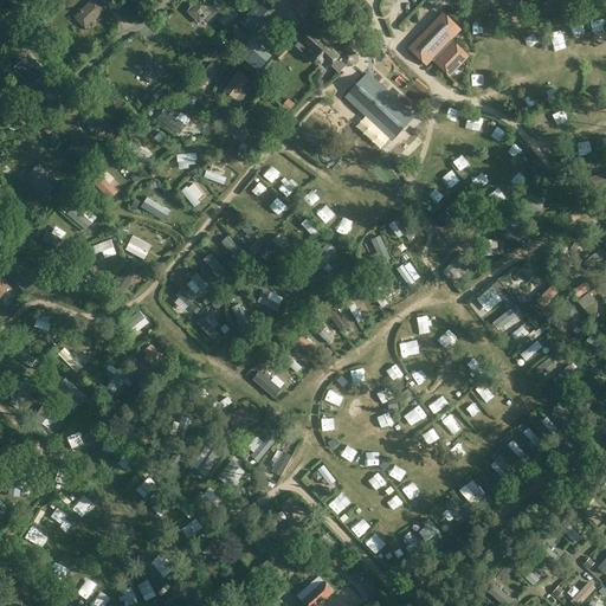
[(104,12),(92,0),(91,0),(86,6),(75,18),(86,30),(90,26),(94,23),(98,18),(104,12)]
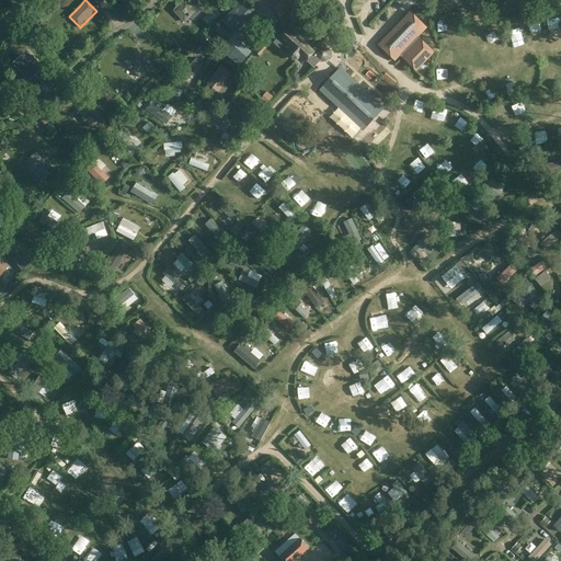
[(185,23),(191,18),(193,20),(203,11),(195,3),(195,2),(195,1),(191,6),(185,0),(174,11),(185,23)]
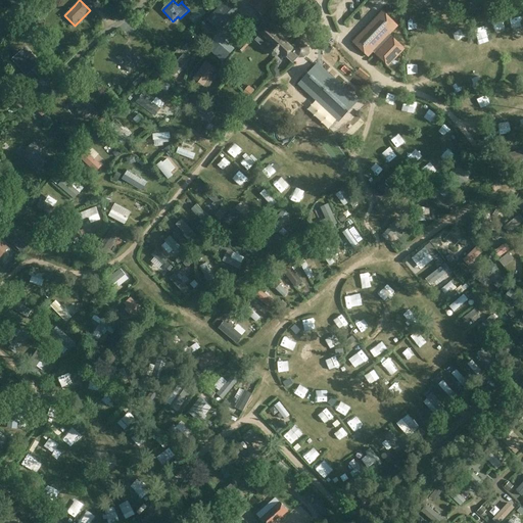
[(225,0),(207,19),(209,21),(219,30),(220,32),(241,8),(230,0),(225,0)]
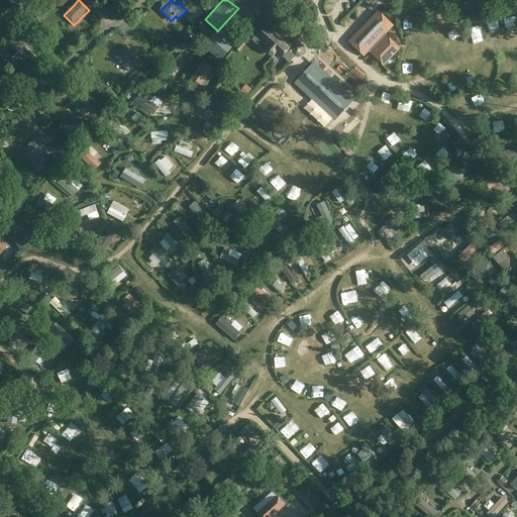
[(248,0),(246,3),(260,15),(274,0),(248,0)]
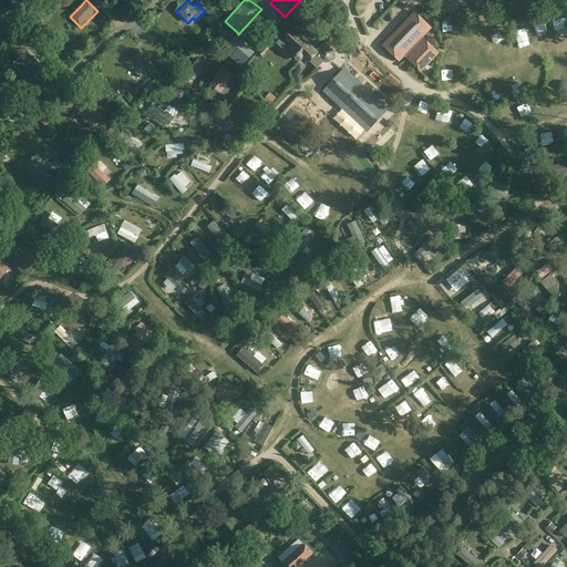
[(214,11),(205,20),(210,27),(220,19),(217,16),(214,11)]
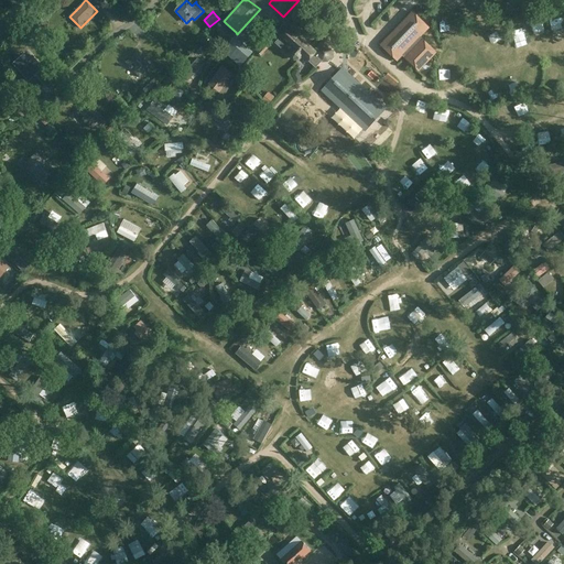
[(397,61),(402,55),(419,72),(437,53),(421,36),(429,28),(412,12),(380,44),(397,61)]
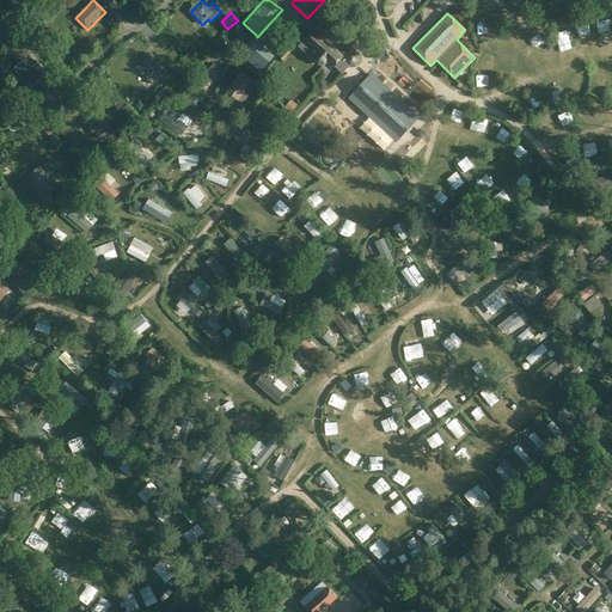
[(306,40),(299,47),(308,55),(312,57),(316,57),(316,62),(319,65),(324,65),(328,60),(335,67),(343,74),(343,73),(349,68),(356,67),(361,62),(361,56),(355,50),(349,51),(344,56),(346,57),(343,60),(342,59),(342,57),(320,38),(313,31),(313,32),(312,31),(314,29),(310,25),(301,35),(306,40)]
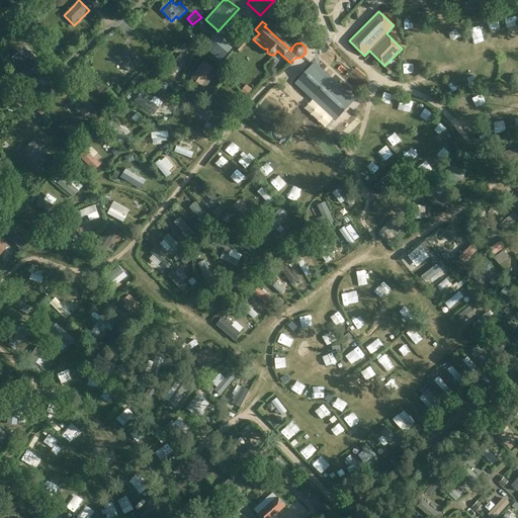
[(242,40),(236,47),(241,51),(247,45),(242,40)]
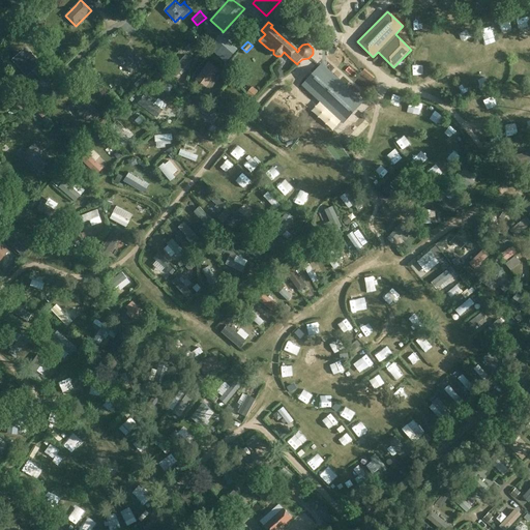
[(128,49),(118,58),(131,74),(142,63),(128,49)]
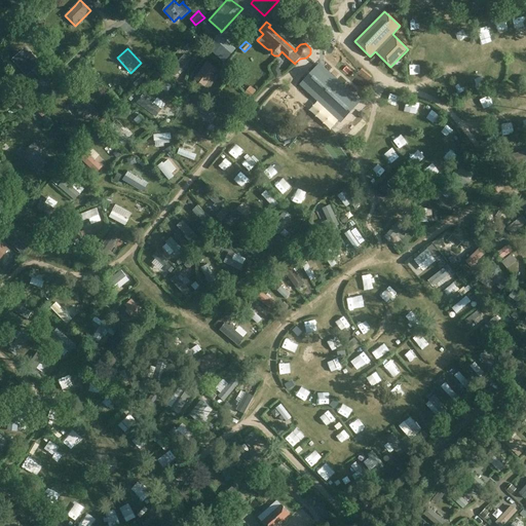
[(23,50),(12,60),(16,64),(27,75),(40,64),(30,52),(27,55),(23,50)]
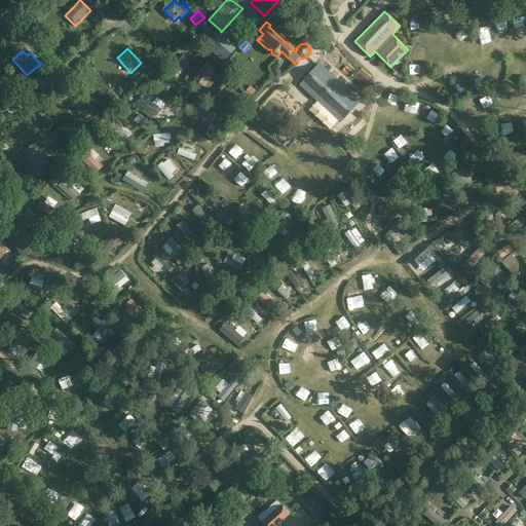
[(170,70),(176,75),(190,61),(191,60),(185,54),(170,70)]
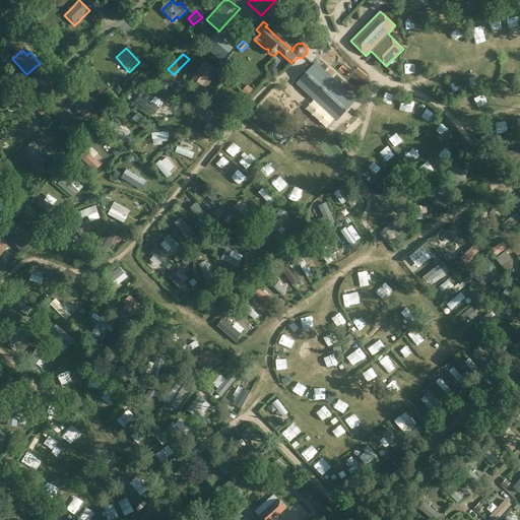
[(205,61),(194,77),(203,85),(210,75),(213,77),(217,70),(214,68),(205,61)]
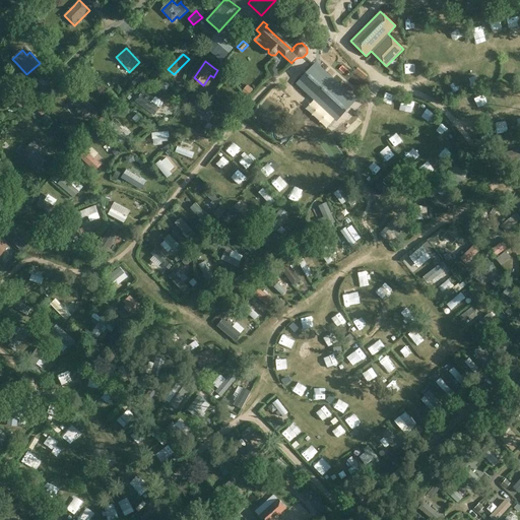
[(311,63),(295,80),(333,117),(354,93),(329,70),(325,75),(311,63)]
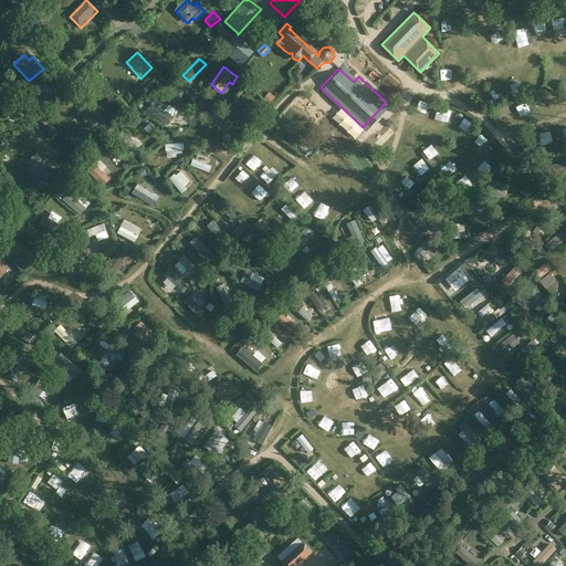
[(304,82),(299,71),(292,74),(297,85),(304,82)]
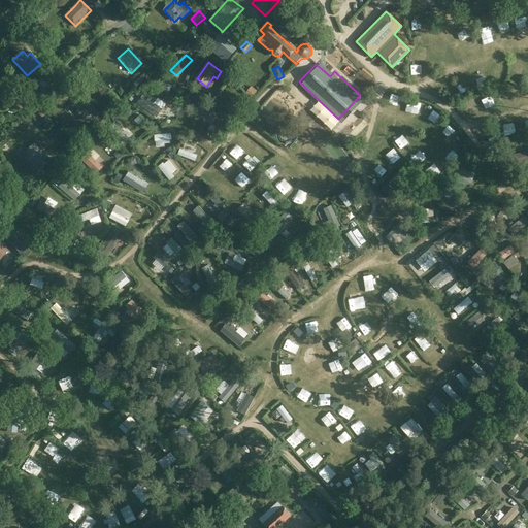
[(145,73),(139,78),(142,81),(143,83),(149,77),(145,73)]
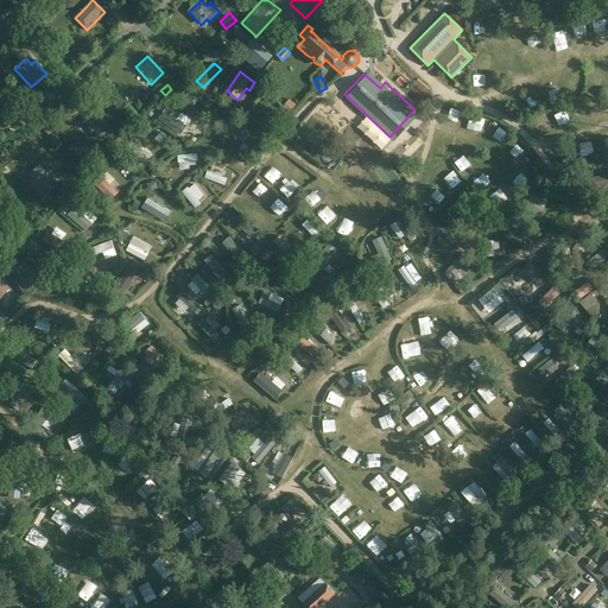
[(290,100),(284,107),(291,113),(297,105),(290,100)]
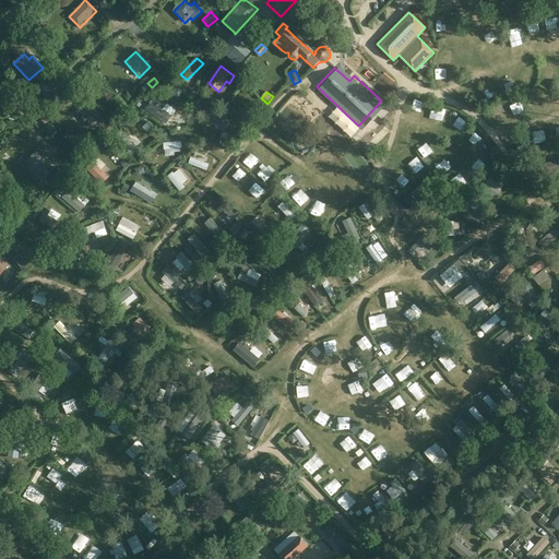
[(213,106),(204,100),(201,106),(210,110),(213,106)]
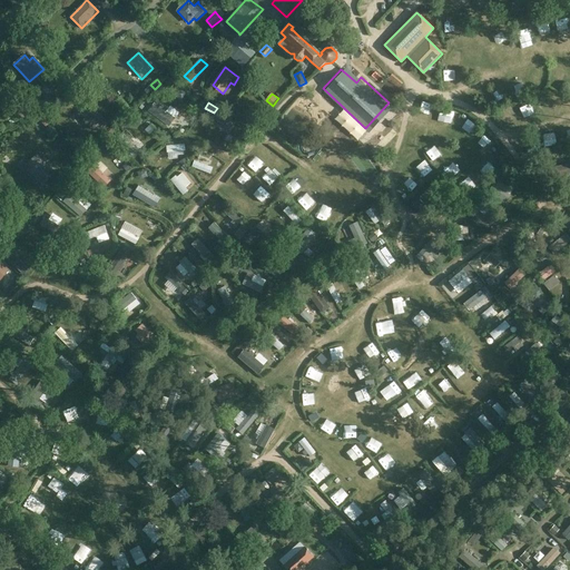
[(89,104),(78,115),(94,131),(105,120),(89,104)]
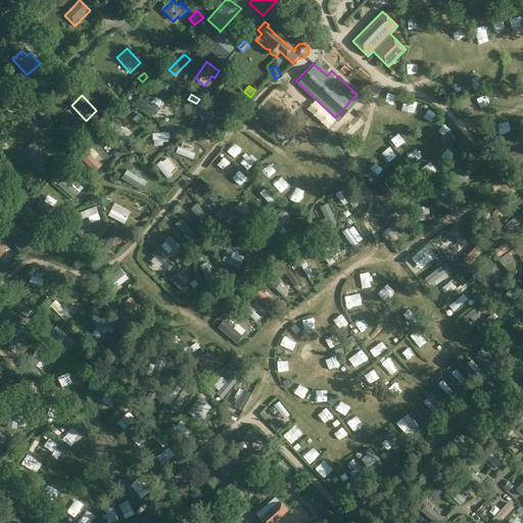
[(160,109),(149,101),(151,98),(145,95),(144,97),(142,95),(136,103),(155,117),(160,109)]
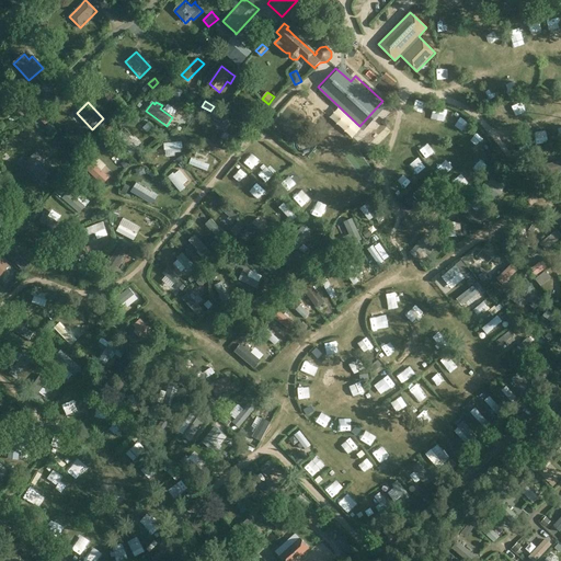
[(208,115),(227,128),(231,122),(213,109),(208,115)]
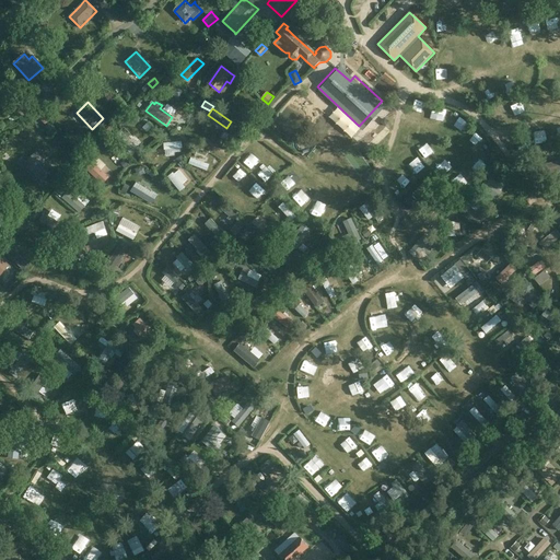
[(153,129),(148,124),(142,128),(147,133),(153,129)]
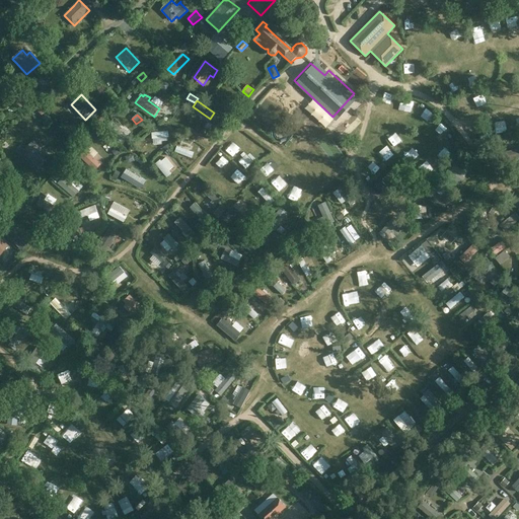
[(127,137),(118,128),(120,126),(116,121),(114,123),(112,121),(105,127),(121,143),(127,137)]
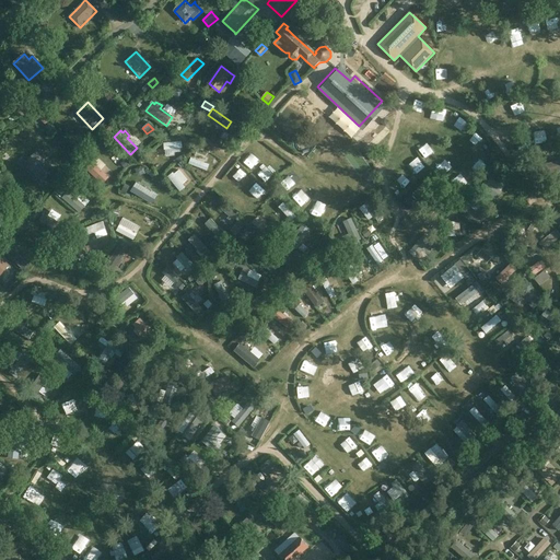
[(164,150),(175,149),(175,151),(179,151),(179,149),(183,148),(182,141),(164,143),(164,150)]
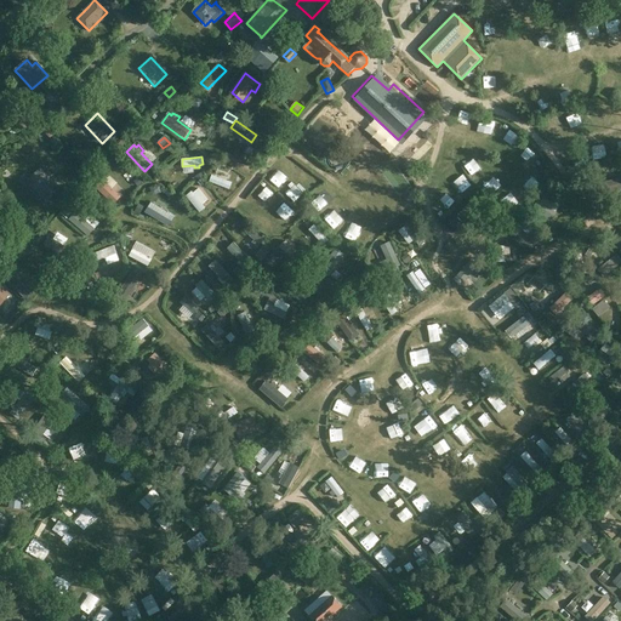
[(55,193),(50,187),(55,182),(40,167),(32,176),(36,182),(30,187),(45,203),(55,193)]
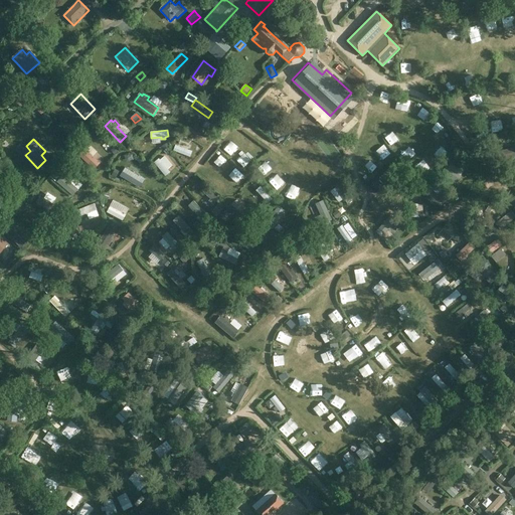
[(192,151),(176,145),(174,151),(190,157),(192,151)]
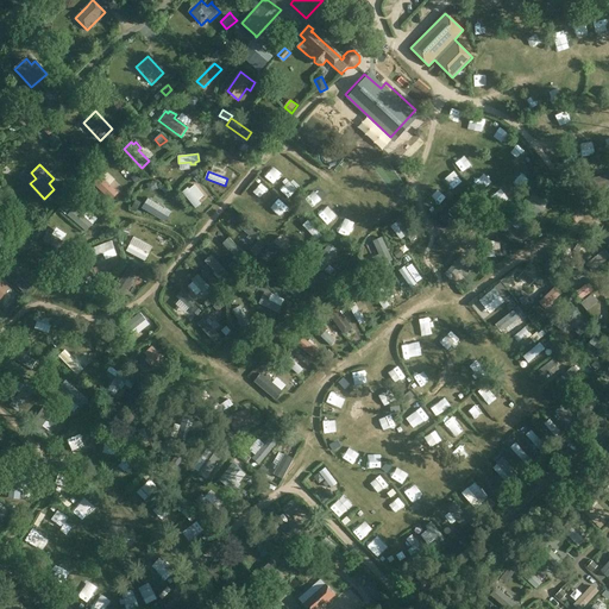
[(591,190),(608,184),(608,174),(588,180),(591,190)]
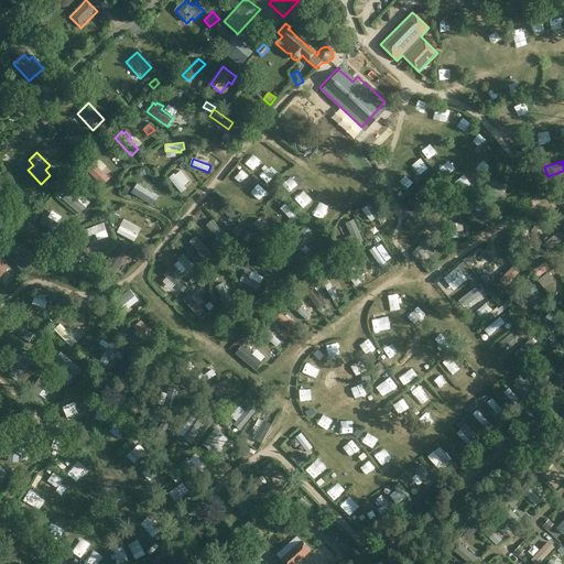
[(110,179),(94,163),(87,171),(104,186),(110,179)]
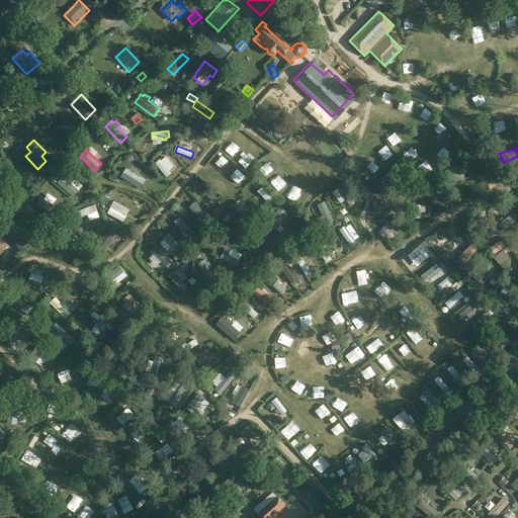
[(174,160),(192,165),(194,159),(176,154),(174,160)]
